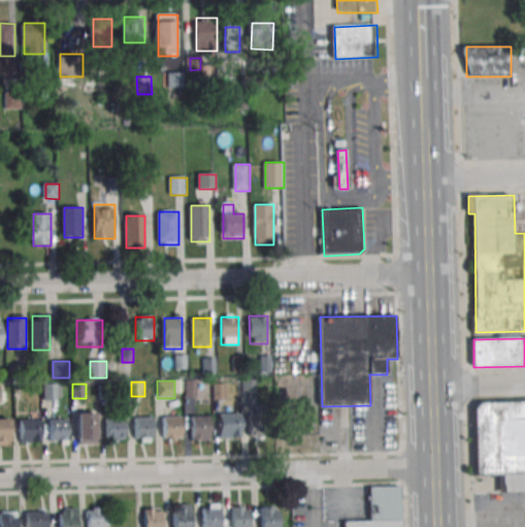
[(45,400),(58,400),(58,385),(45,385),(45,400)]
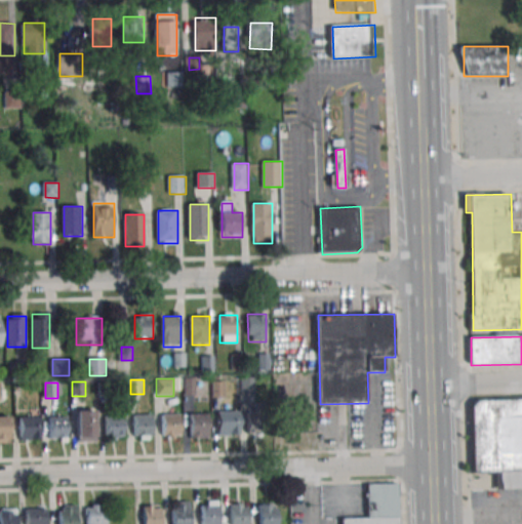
[(521,400),(473,401),(474,473),(496,473),(496,490),(521,489),(521,400)]
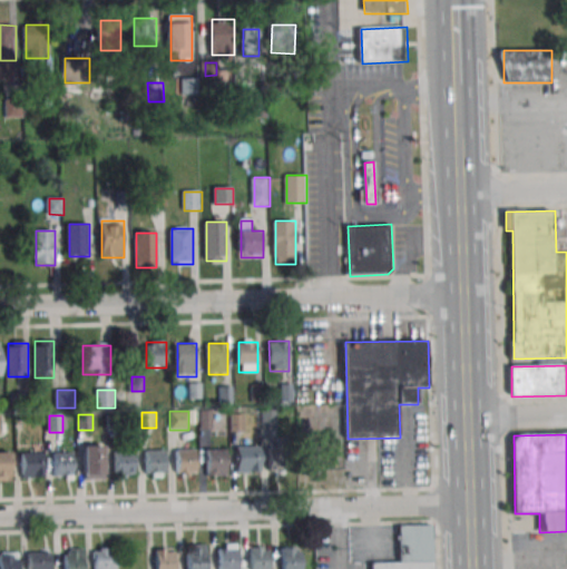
[(237,473),(262,473),(262,442),(237,442),(237,473)]
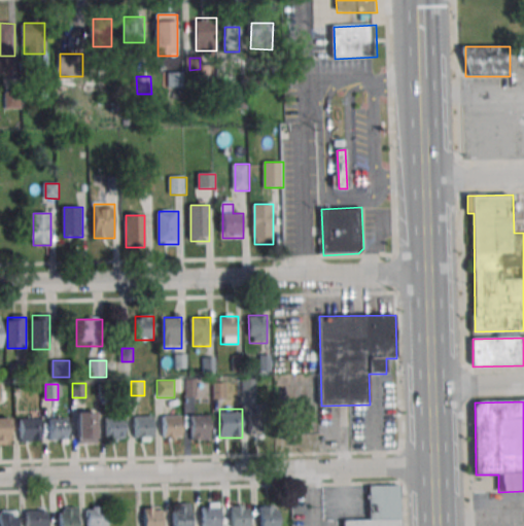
[(97,413),(79,413),(79,444),(97,444),(97,413)]
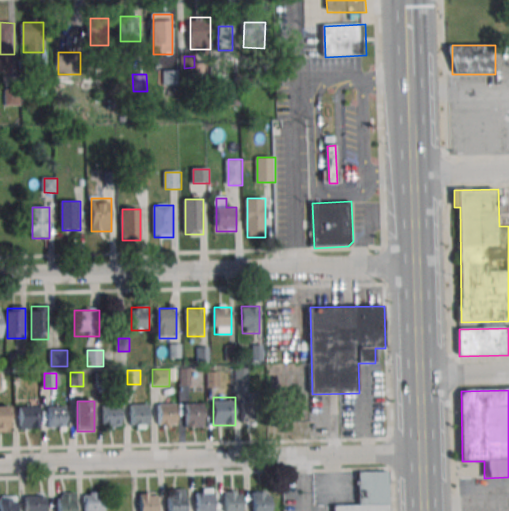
[(263,401),(243,401),(243,425),(263,425),(263,401)]
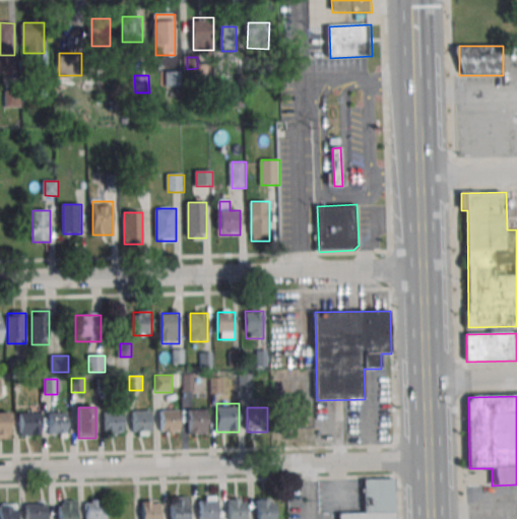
[(180,410),(162,410),(162,434),(180,434),(180,410)]
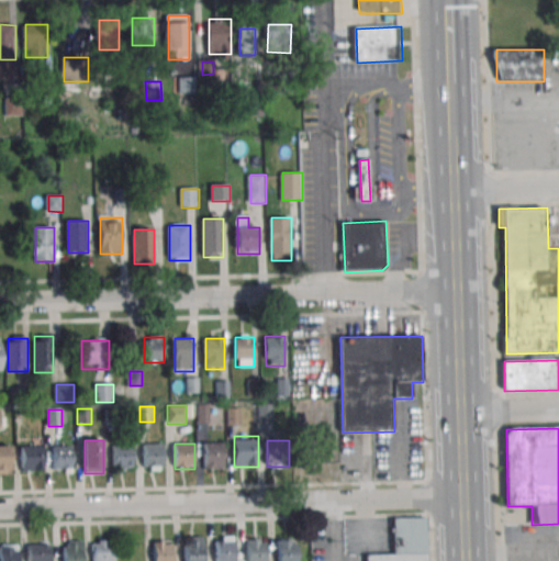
[(224,444),(205,444),(205,471),(224,471),(224,444)]
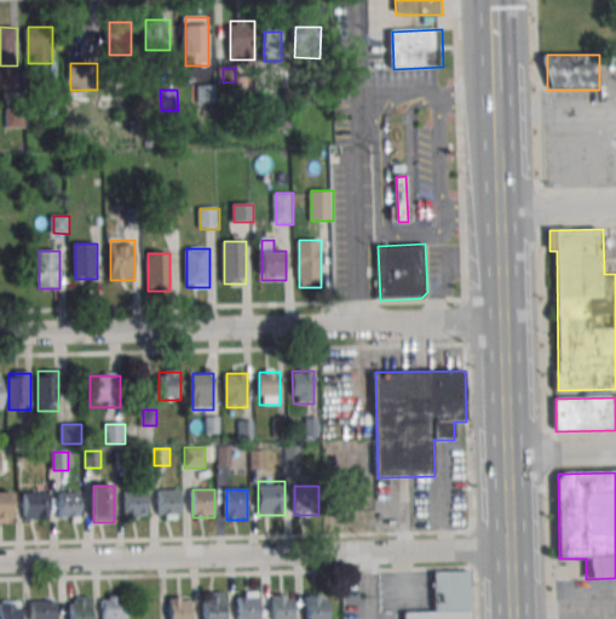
[(180,491),(157,491),(157,520),(180,520),(180,491)]
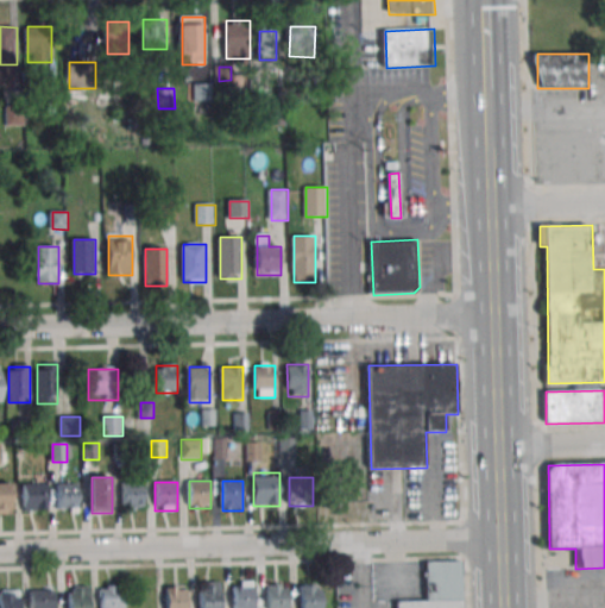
[(0,514),(13,515),(13,484),(0,483),(0,514)]
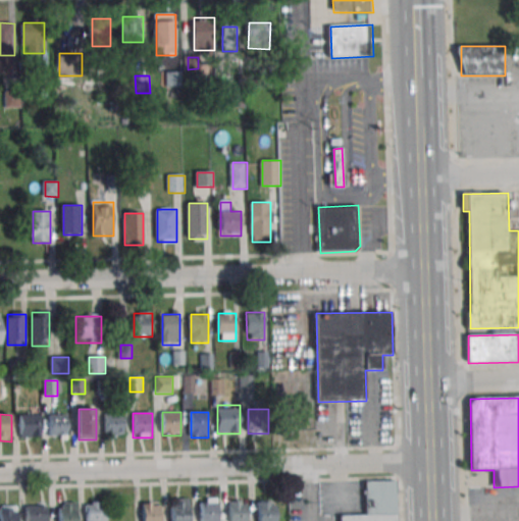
[(124,436),(124,414),(105,414),(105,436),(124,436)]
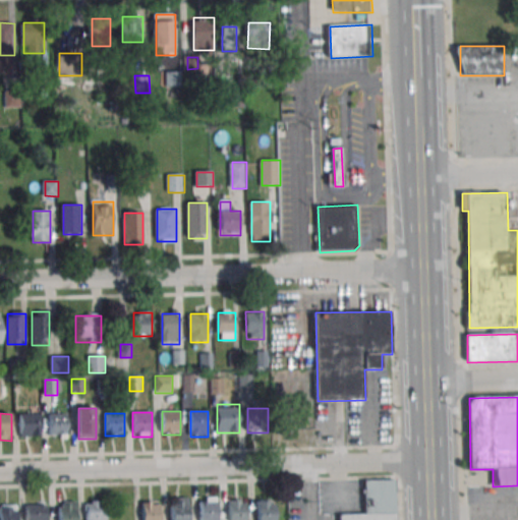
[(42,414),(20,414),(21,438),(42,437),(42,414)]
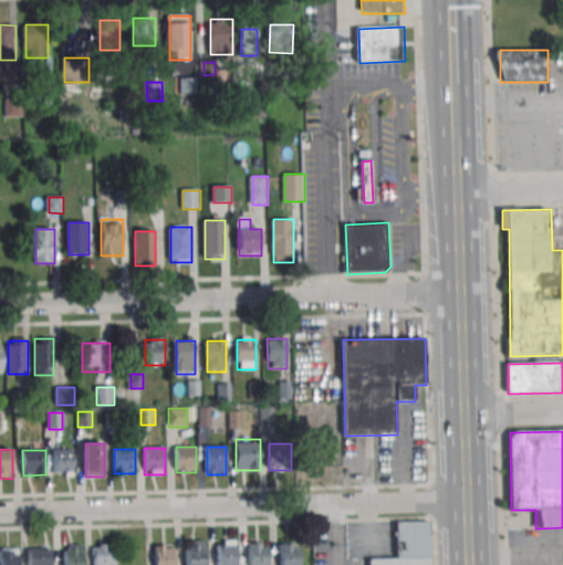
[(53,474),(74,474),(74,450),(53,450),(53,474)]
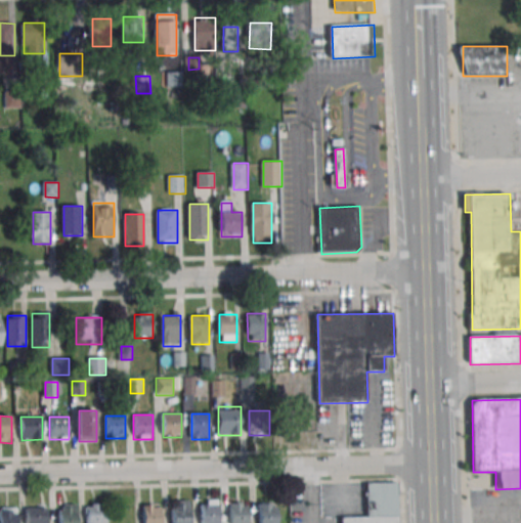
[(400,522),(400,483),(366,483),(367,518),(343,518),(342,522),(400,522)]
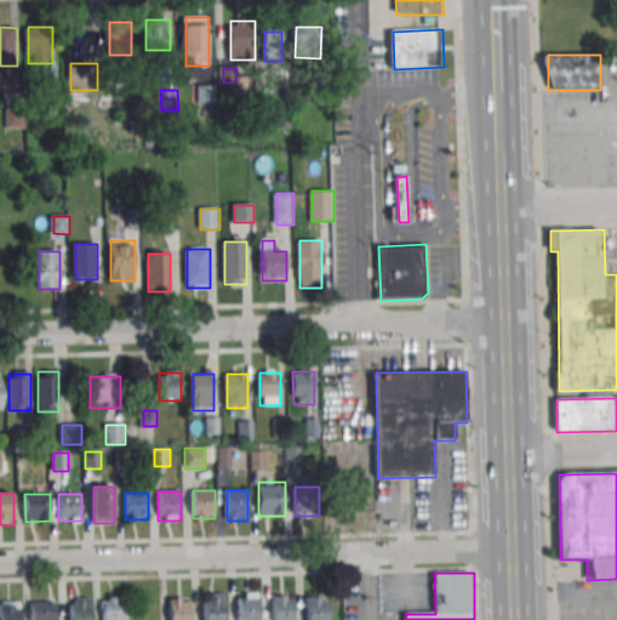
[(226,619),(227,593),(205,593),(205,619),(226,619)]
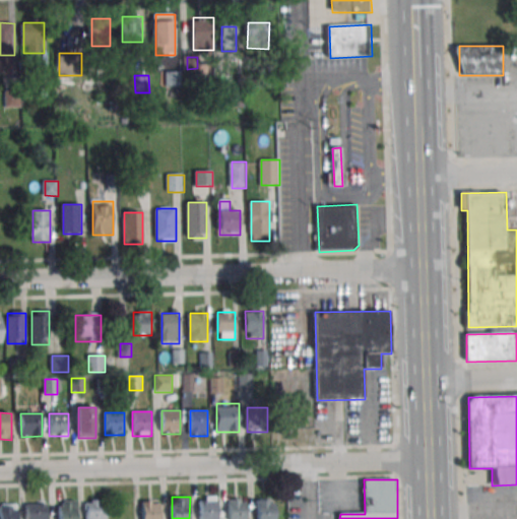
[(218,518),(218,498),(200,498),(200,518),(218,518)]
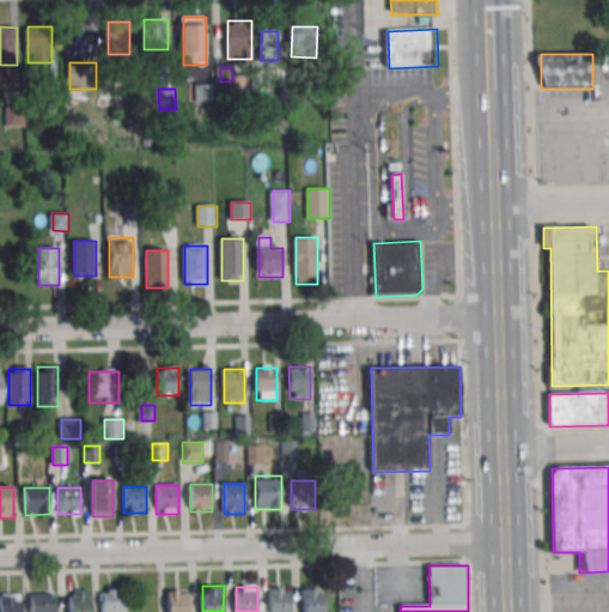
[(269,589),(268,611),(291,611),(291,589),(269,589)]
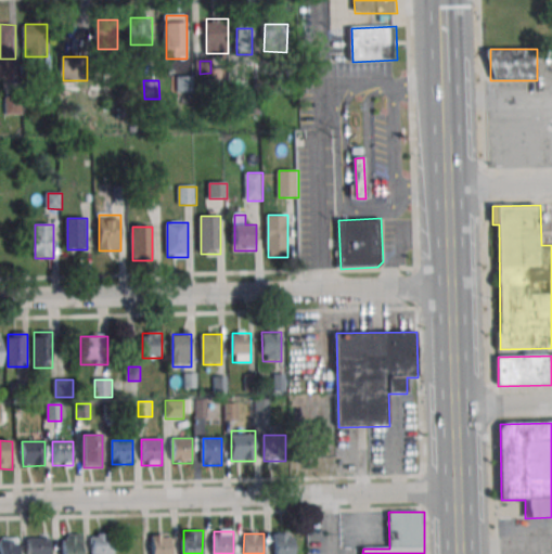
[(294,553),(295,533),(276,533),(276,553),(294,553)]
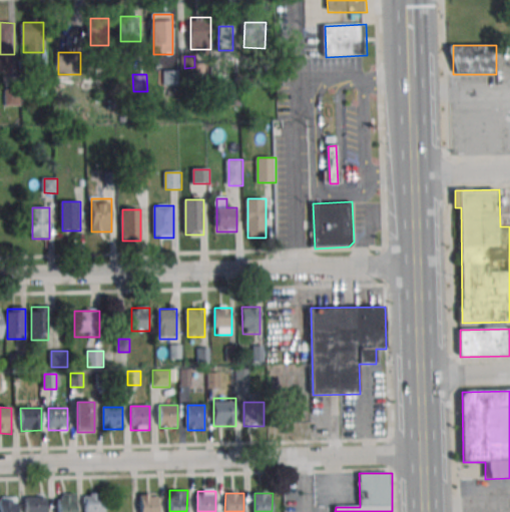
[(76,511),(76,494),(59,494),(59,511),(76,511)]
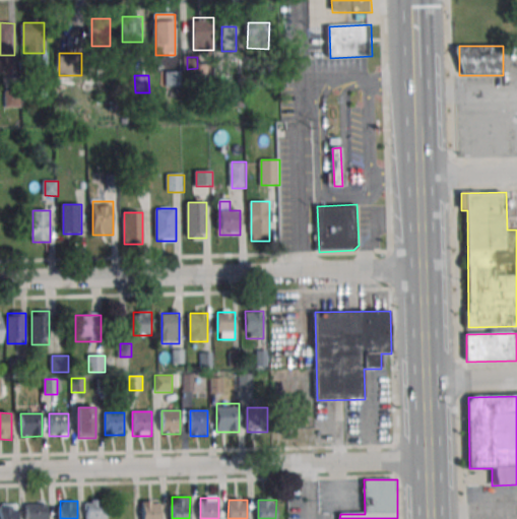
[(107,518),(107,501),(87,501),(86,518),(107,518)]
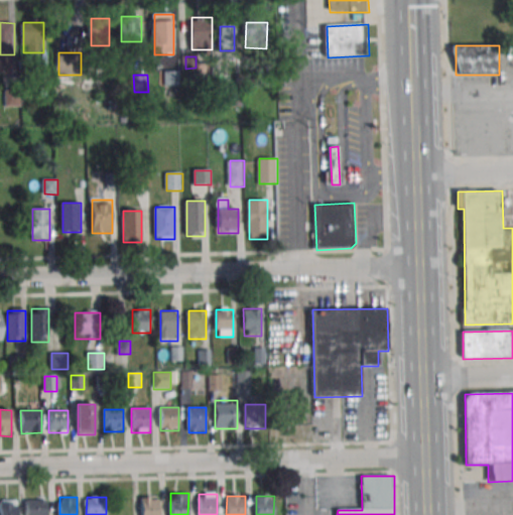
[(159,514),(159,497),(142,497),(142,514),(159,514)]
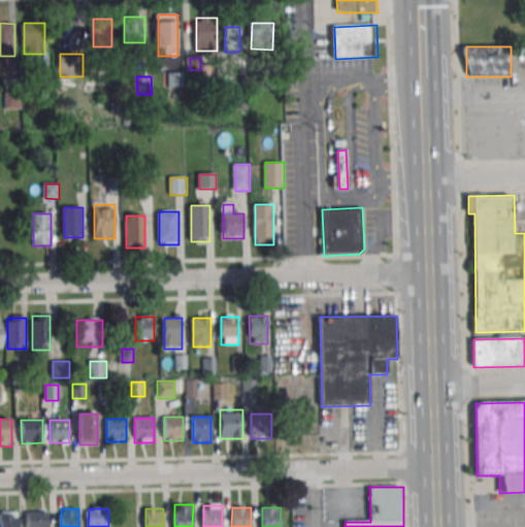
[(47,526),(48,509),(27,509),(27,526),(47,526)]
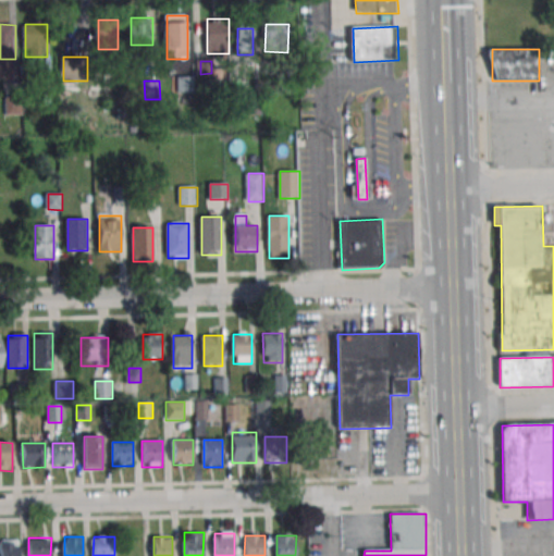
[(20,555),(20,541),(0,541),(0,555),(20,555)]
